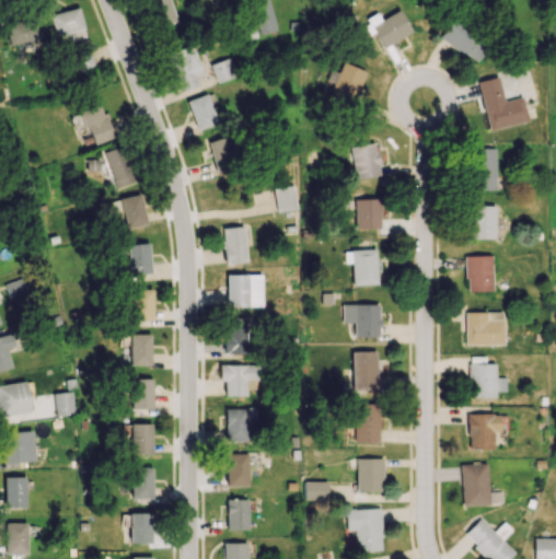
[(149,0),(161,31),(182,22),(173,0),(149,0)]
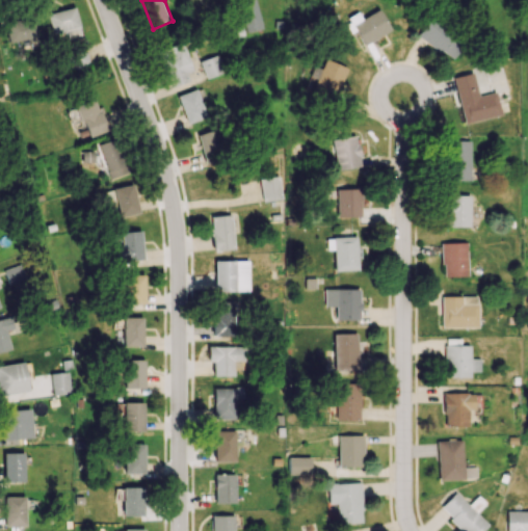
[(266,29),(258,0),(247,0),(240,2),(249,34),(266,29)]
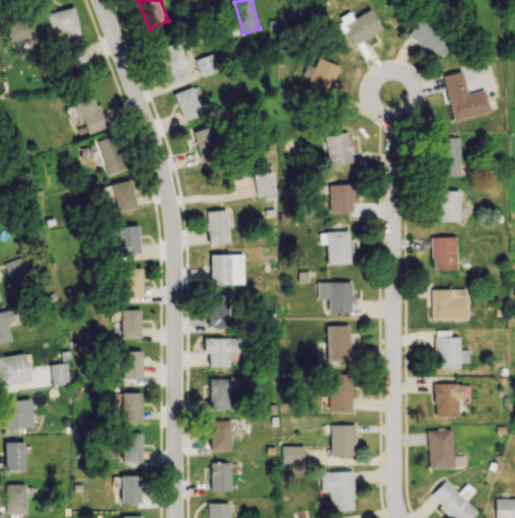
[(48,14),(53,33),(80,26),(75,7),(48,14)]
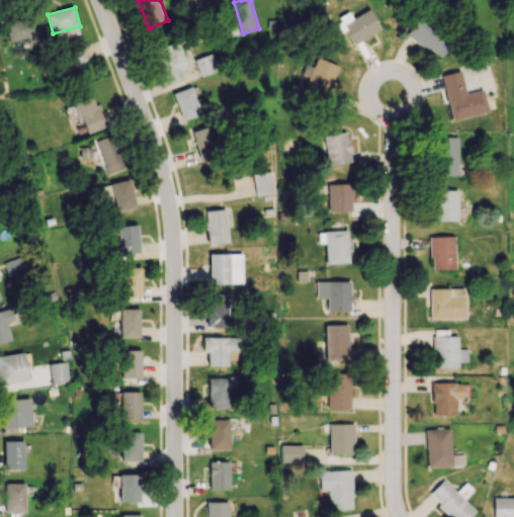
[(356,45),(383,30),(372,10),(355,19),(354,16),(344,21),(356,45)]
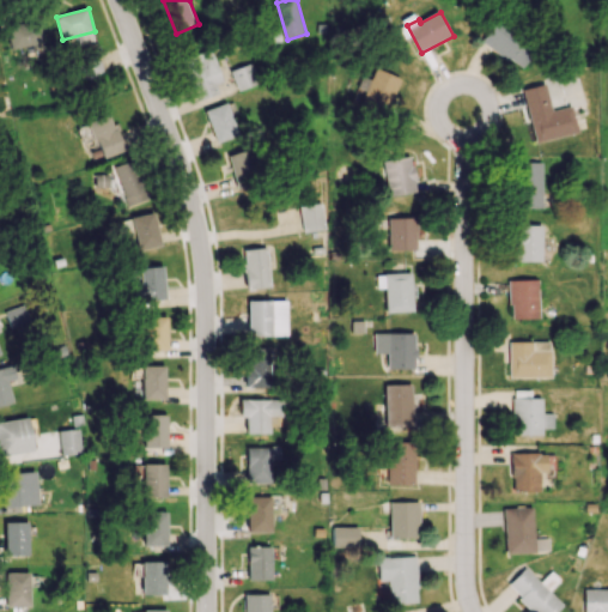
[(12,49),(46,46),(42,23),(10,26),(12,49)]
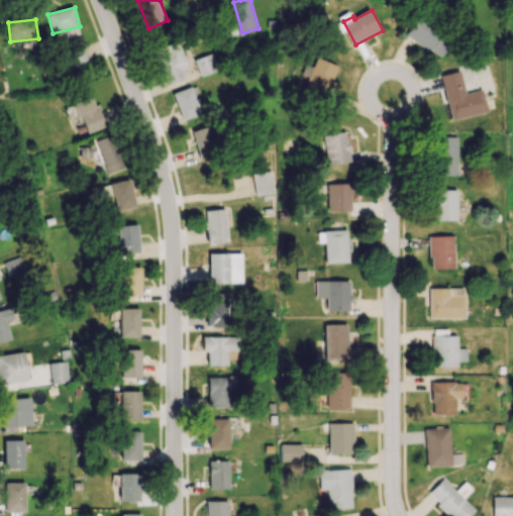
[(409,34),(441,60),(453,44),(421,19),(409,34)]
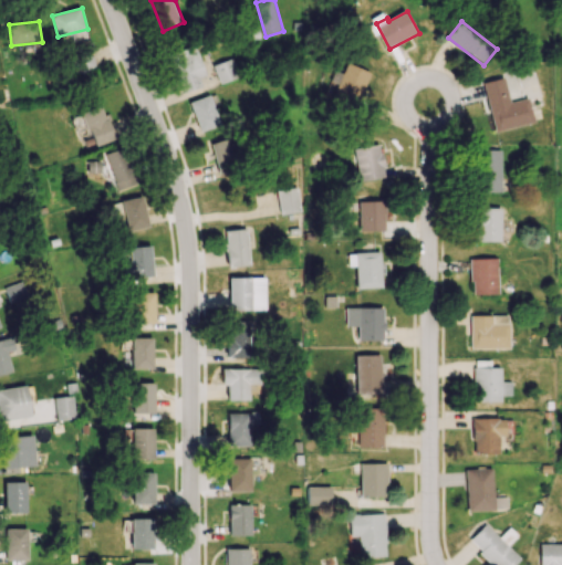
[(73,33),(74,42),(90,40),(87,30),(73,33)]
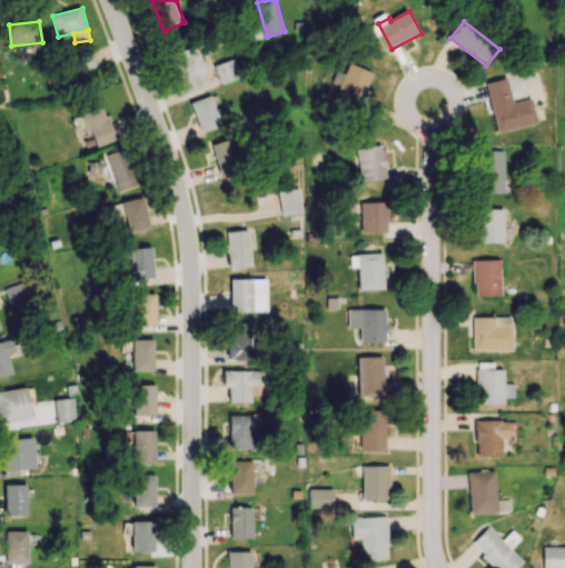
[(171,57),(185,92),(212,81),(199,47),(171,57)]
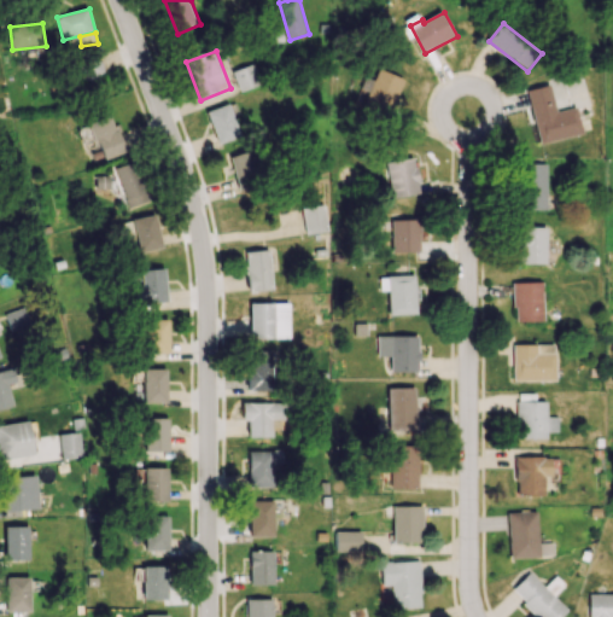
[(83,58),(86,79),(106,76),(103,56),(83,58)]
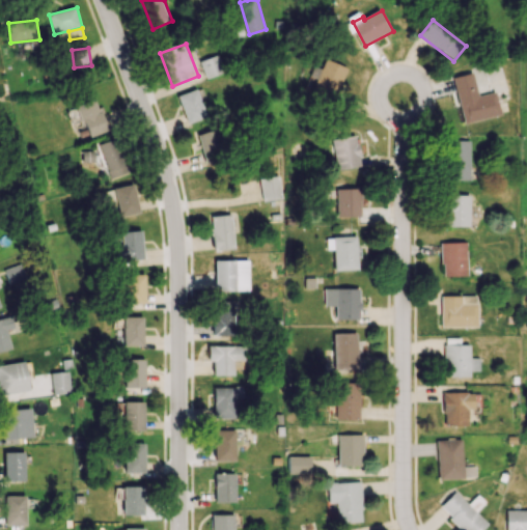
[(227,73),(220,55),(202,62),(210,80),(227,73)]
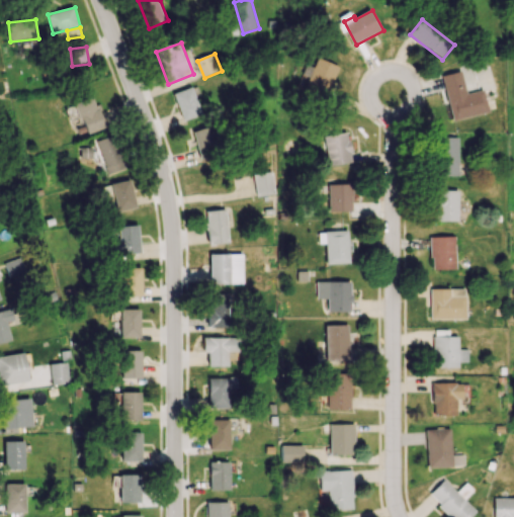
[(341,67),(320,58),(316,68),(309,65),(304,77),(307,79),(303,88),(327,98),(341,67)]
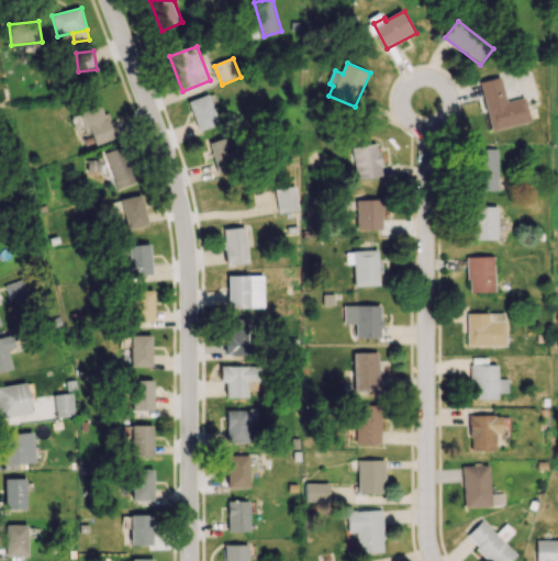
[(533,123),(527,98),(509,102),(503,78),(482,82),(493,131),(533,123)]
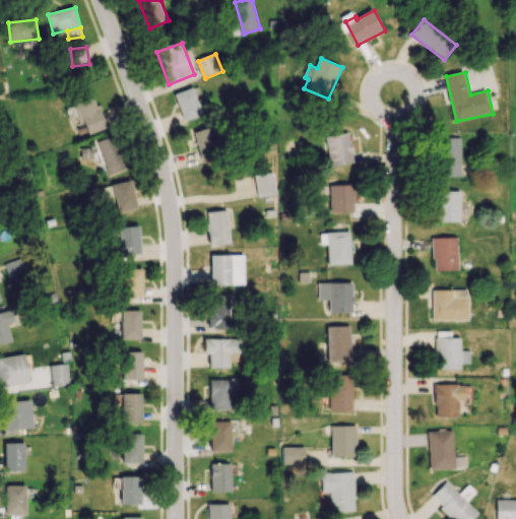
[(176,94),(186,122),(205,115),(195,87),(176,94)]
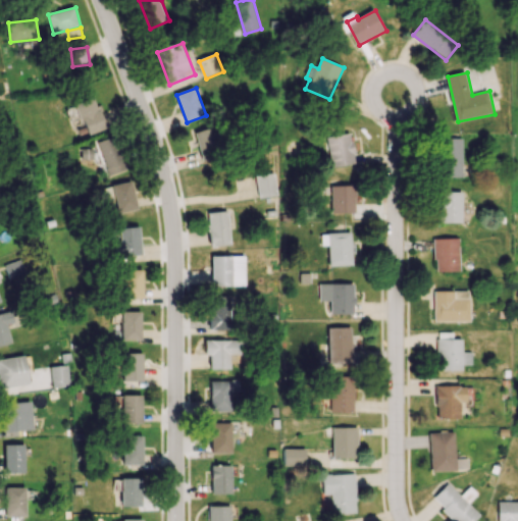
[(107,129),(97,98),(78,104),(88,136),(107,129)]
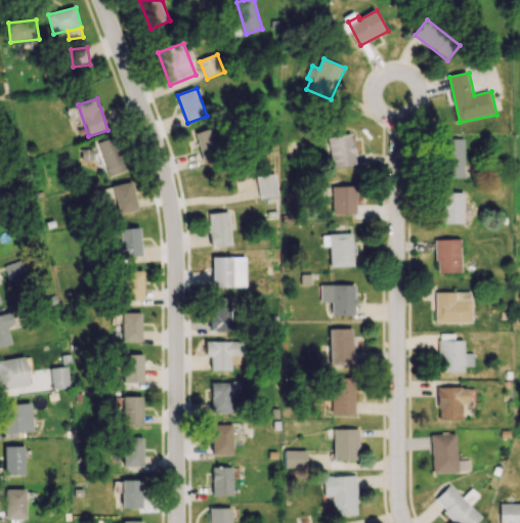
[(200,155),(224,150),(220,127),(196,131),(200,155)]
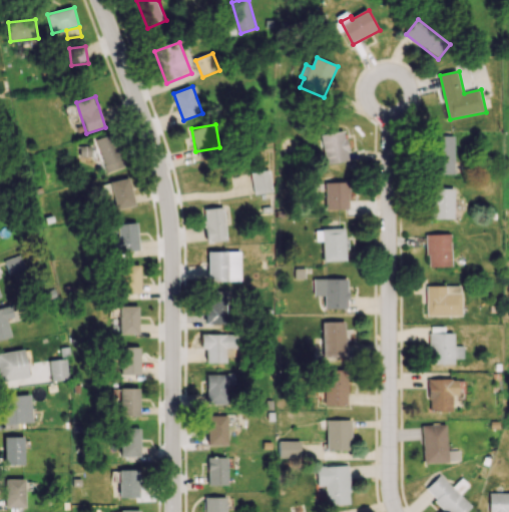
[(328,165),(352,161),(347,131),(323,135),(328,165)]
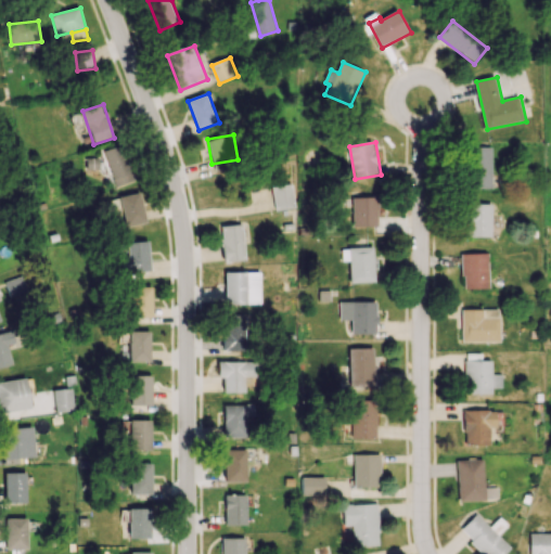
[(88,160),(90,171),(113,167),(116,187),(132,184),(126,146),(102,151),(103,157),(88,160)]
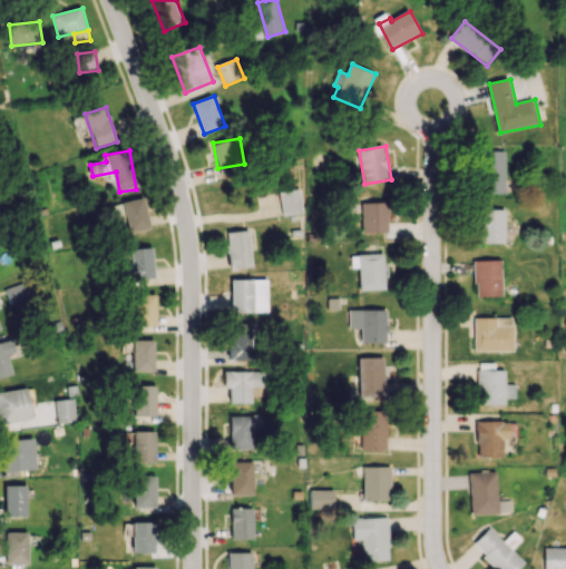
[(508,194),(507,151),(485,151),(486,194),(508,194)]
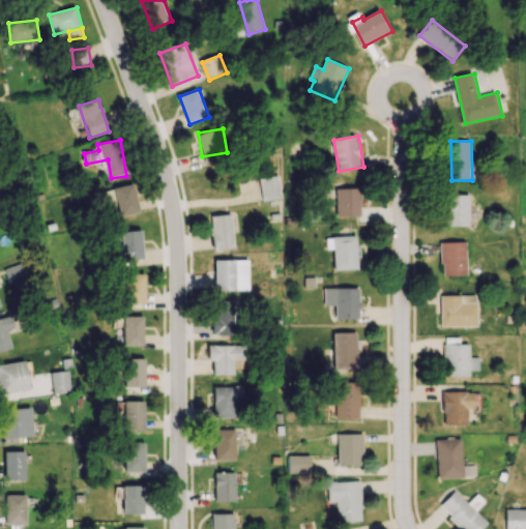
[(263,178),(264,200),(283,199),(282,177),(263,178)]
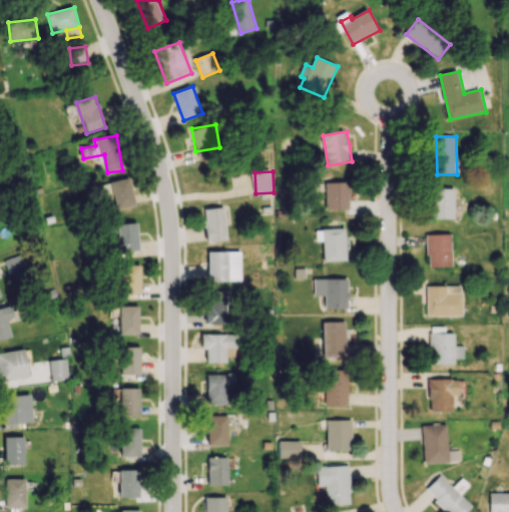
[(110,182),(118,210),(137,205),(130,177),(110,182)]
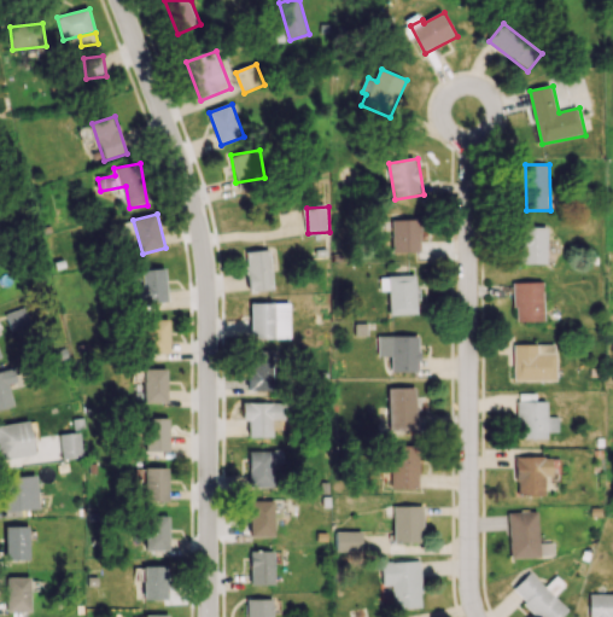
[(422,252),(422,220),(395,220),(395,252),(422,252)]
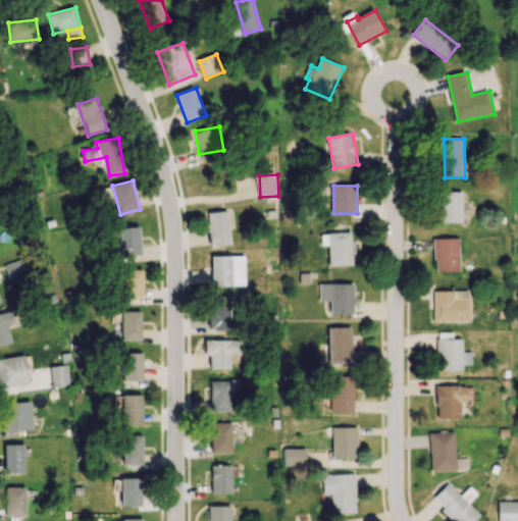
[(439,223),(464,223),(464,193),(441,193),(439,223)]
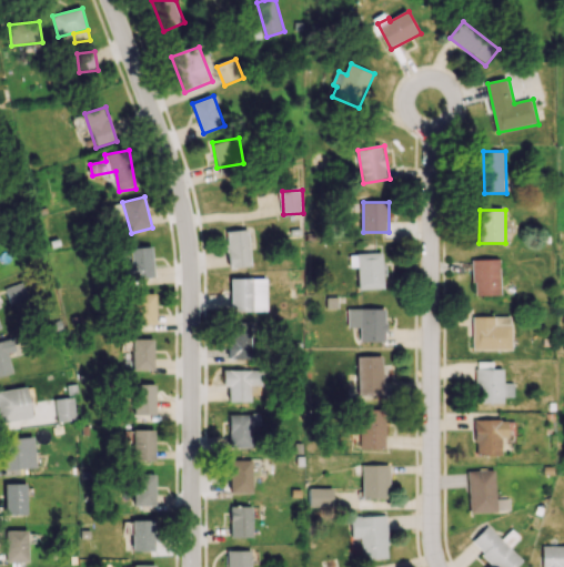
[(230,269),(253,267),(251,231),(229,231),(230,269)]
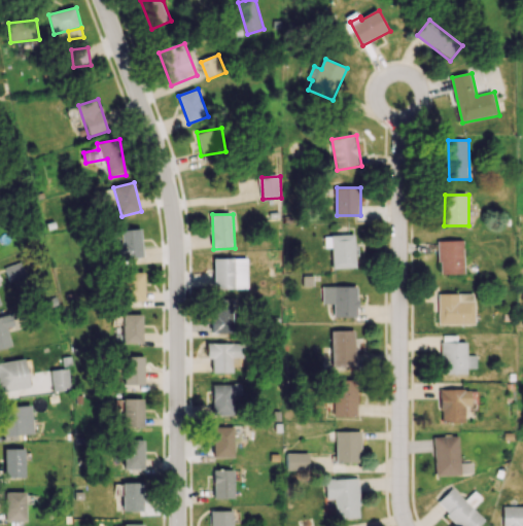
[(115,244),(116,259),(144,258),(143,230),(123,231),(123,243),(115,244)]
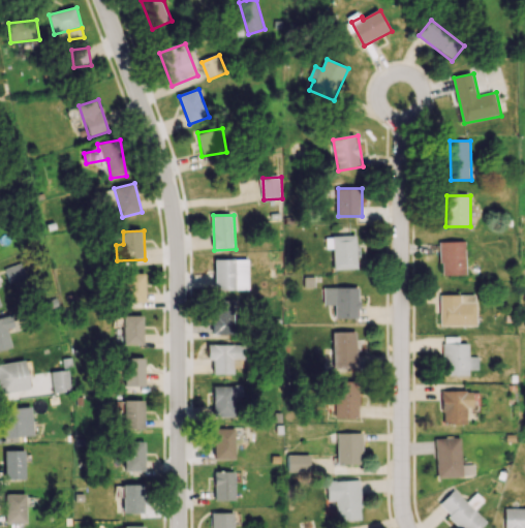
[(358,236),(335,237),(336,270),(359,270),(358,236)]
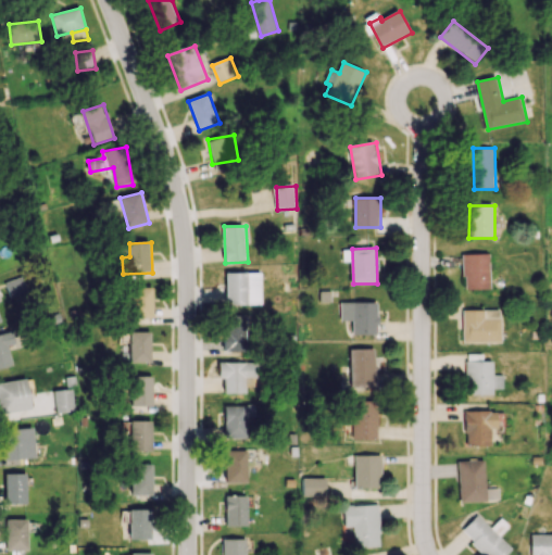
[(465,254),(465,290),(491,290),(491,254),(465,254)]
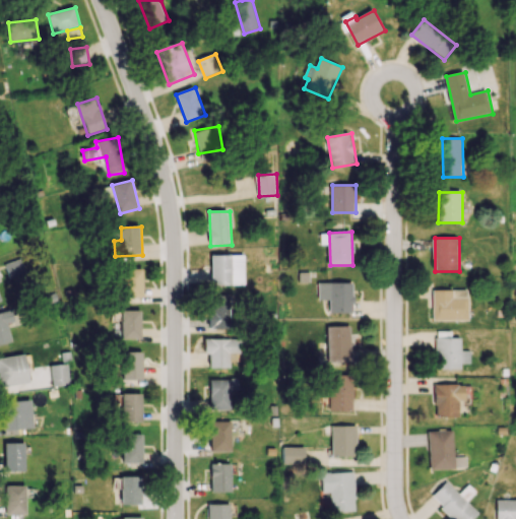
[(247,285),(246,255),(212,256),(213,285),(247,285)]
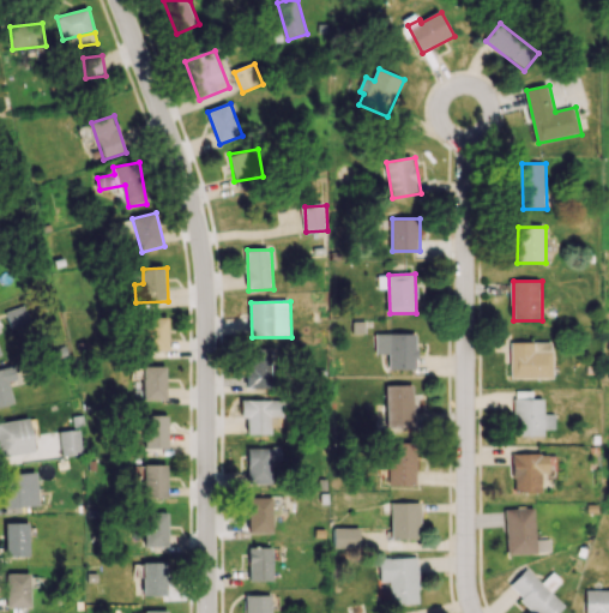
[(169,318),(145,318),(146,353),(170,352),(169,318)]
